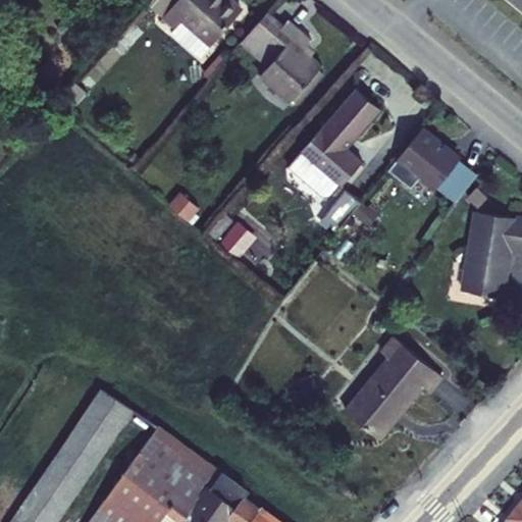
[(207,43),(211,46),(241,10),(227,0),(148,0),(146,2),(175,27),(180,20),(207,43)]
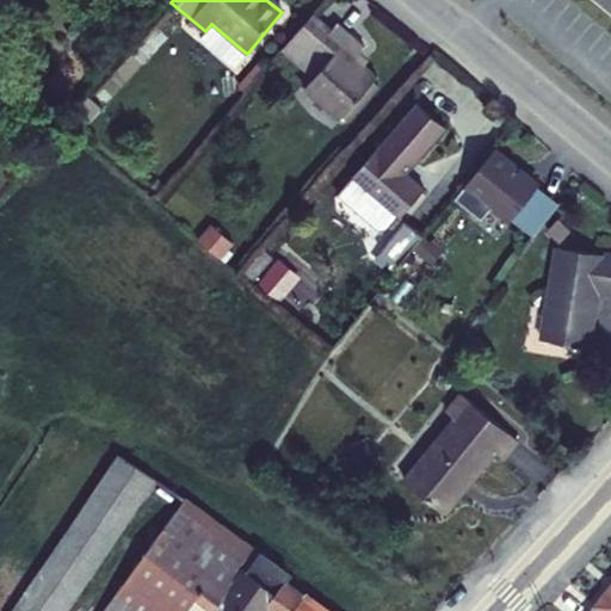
[(372,81),(375,79),(362,67),(351,59),(358,51),(363,45),(335,24),(332,29),(312,12),(282,47),(302,65),(312,73),(301,86),(339,118),(341,116),(372,81)]
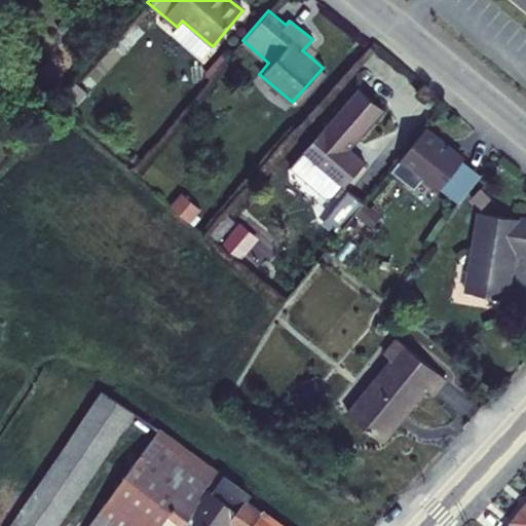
[(182,21),(177,27),(171,33),(197,57),(209,43),(182,21)]
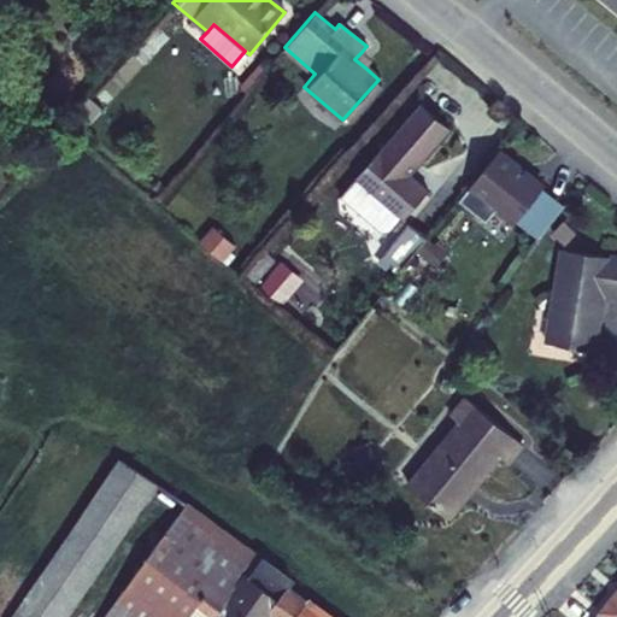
[(371,60),(362,52),(354,59),(365,68),(371,60)]
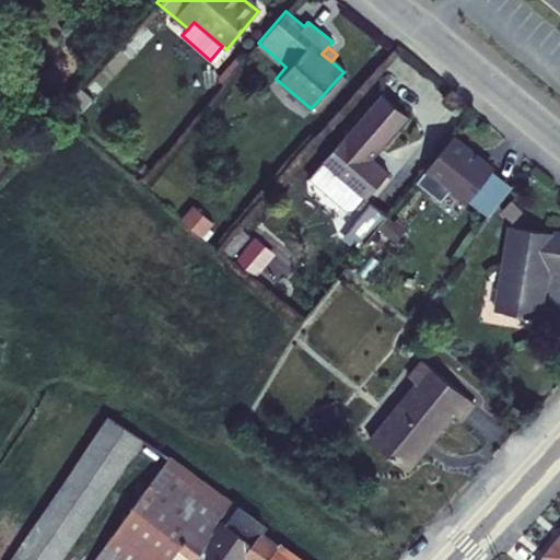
[(318,111),(347,79),(341,74),(313,106),(318,111)]
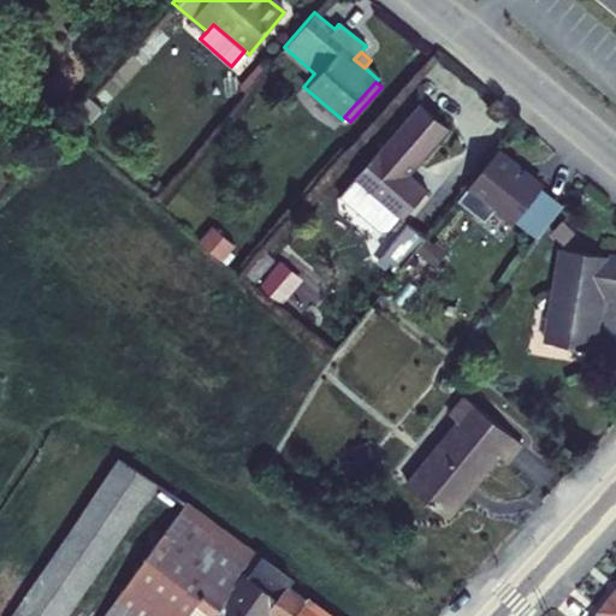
[(409,176),(449,129),(420,104),(339,199),(379,232),(385,232),(397,217),(401,220),(426,191),(409,176)]
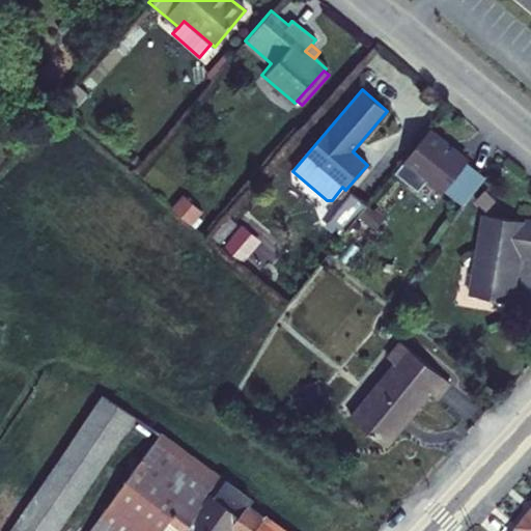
[(447,189),(470,163),(431,132),(398,170),(422,189),(432,177),(447,189)]
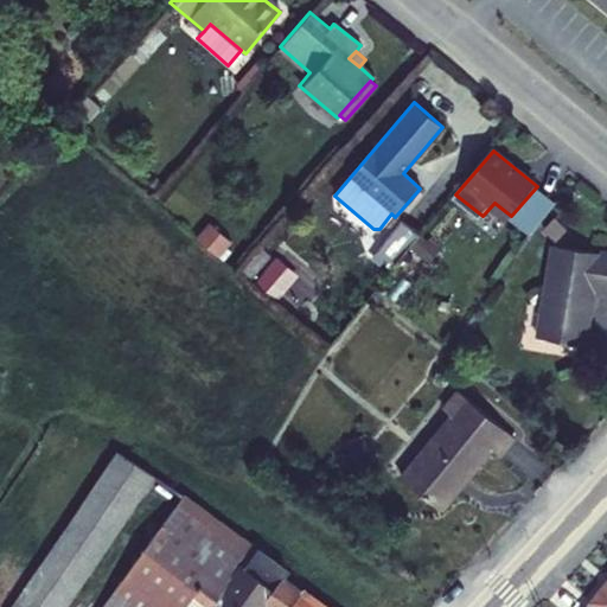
[(511,216),(534,234),(560,205),(537,186),(511,216)]
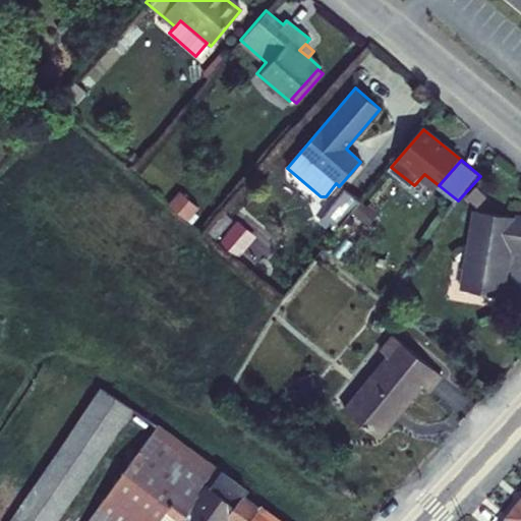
[(334,231),(358,201),(345,191),(322,221),(334,231)]
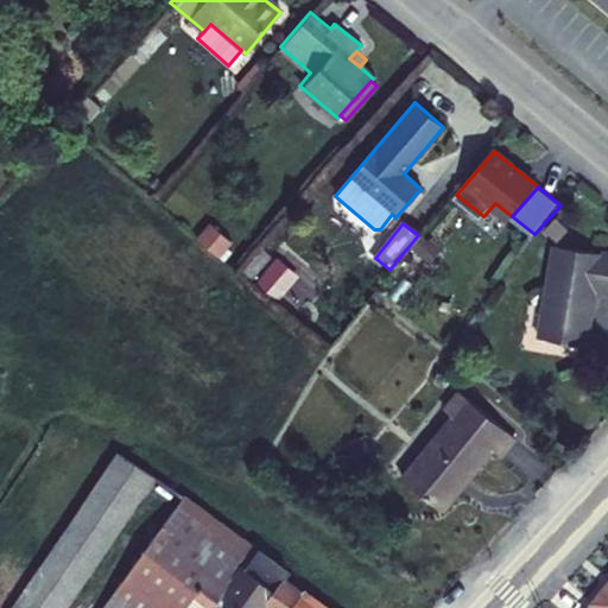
[(264,240),(244,276),(284,298),(304,263),(264,240)]
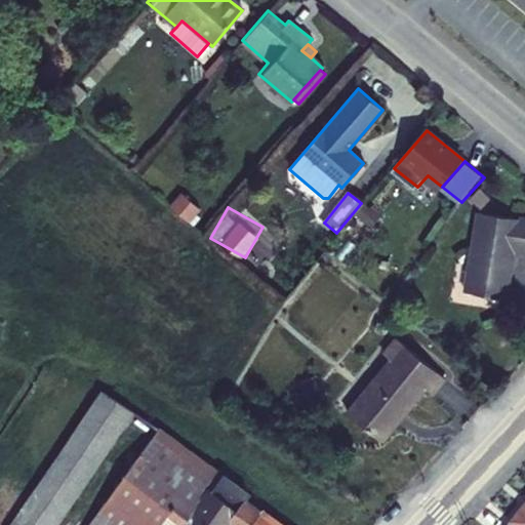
[(513,253),(524,255),(524,221),(476,214),(462,293),(503,300),(508,282),(499,281),(505,251),(513,253)]
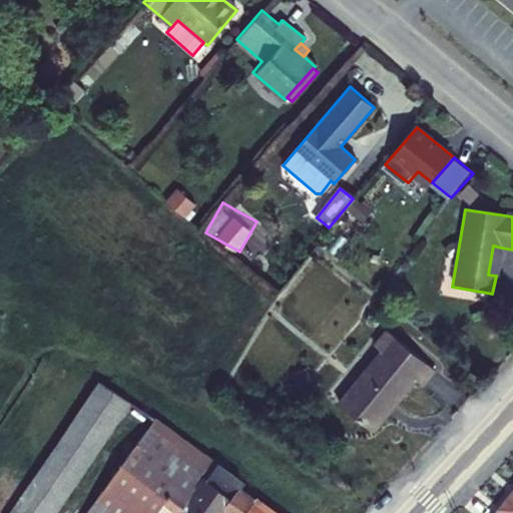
[(488,275),(496,276),(501,247),(493,245),(488,275)]
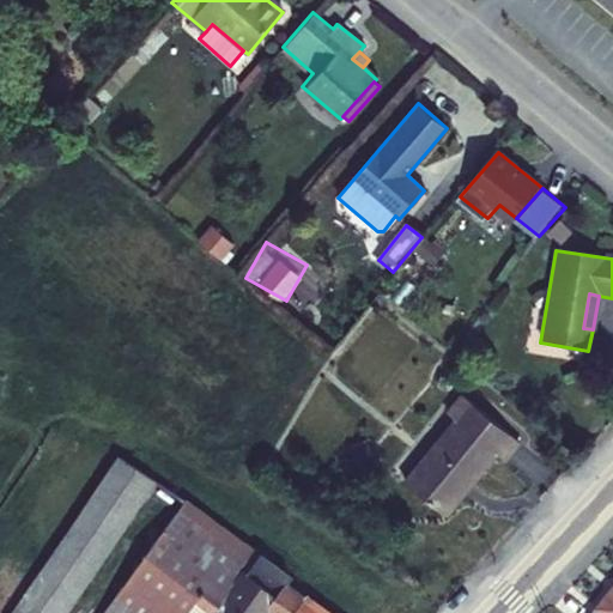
[(454,423),(405,484),(443,516),(492,454),(502,462),(519,442),(461,396),(445,417),(454,423)]
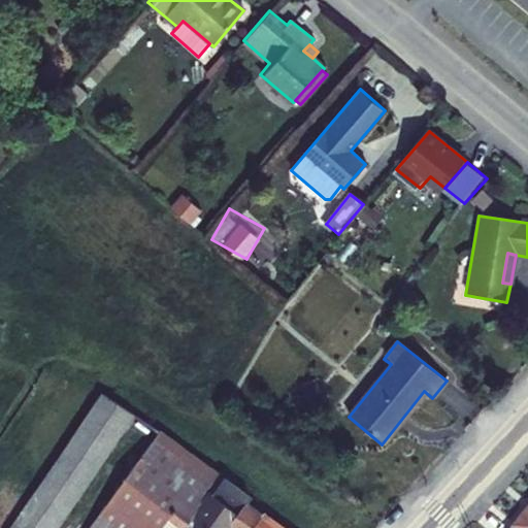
[(56,527),(132,416),(100,394),(8,527),(56,527)]
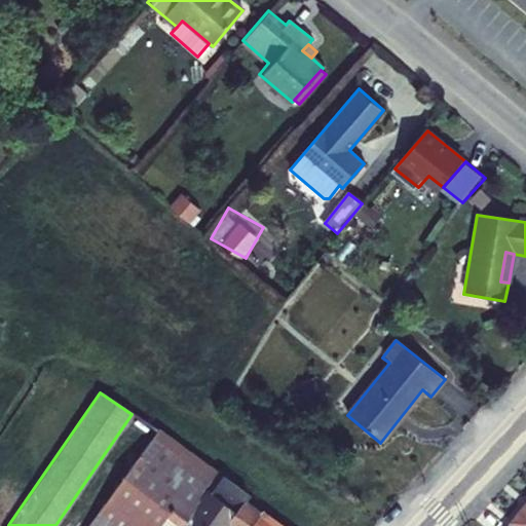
[(231,525),(274,525),(243,502),(248,496),(158,433),(88,525),(228,525),(230,525),(231,525)]
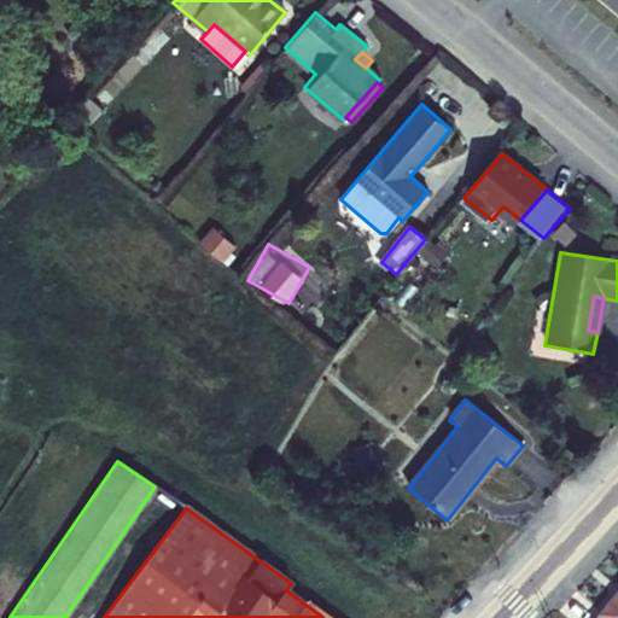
[(617,617),(617,593),(596,617),(617,617)]
